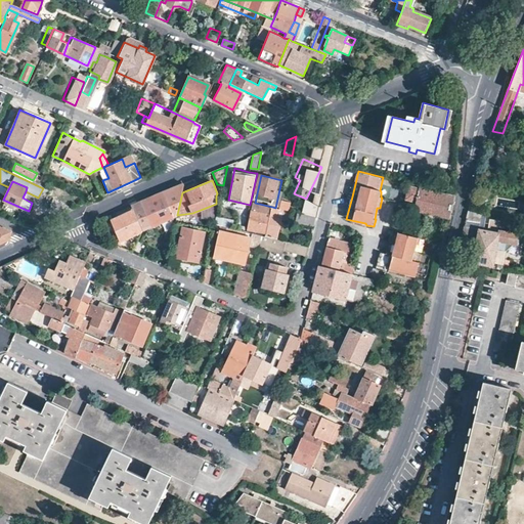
[(154,197),(130,206),(132,211),(140,228),(177,214),(183,183),(154,197)]
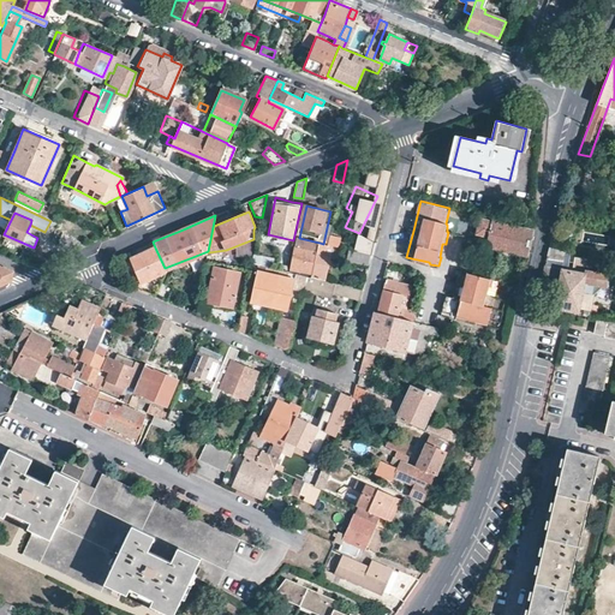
[(531,232),(531,227),(503,220),(502,225),(481,219),(477,233),(490,236),(488,245),(526,254),(531,232)]
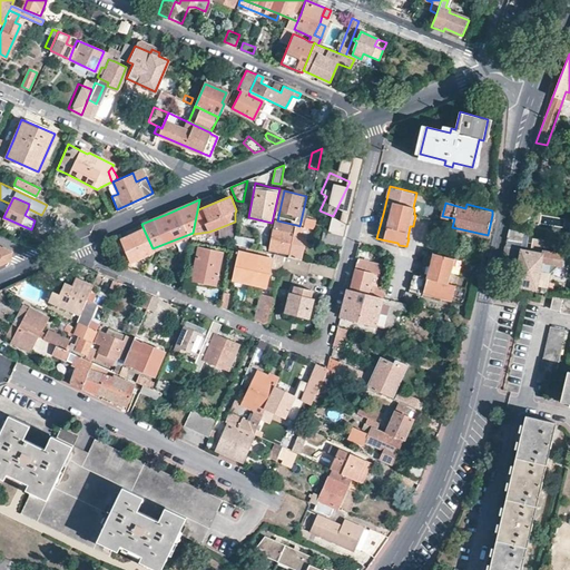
[(52,225),(67,233),(79,227),(58,215),(52,225)]
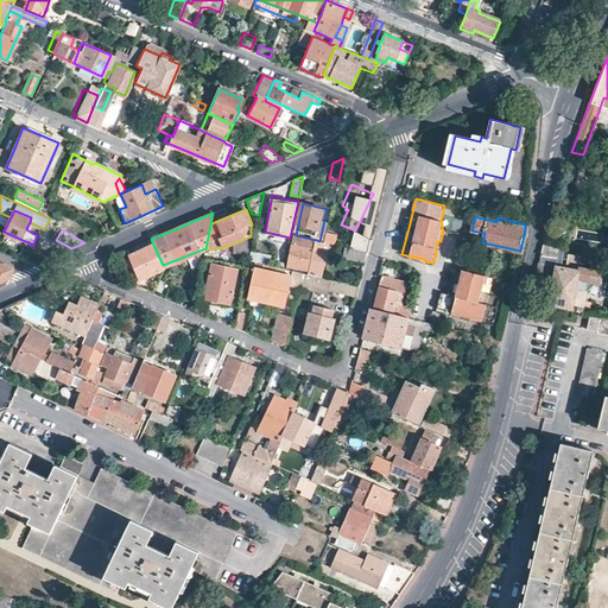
[(335,234),(325,232),(323,242),(329,244),(333,245),(335,234)]
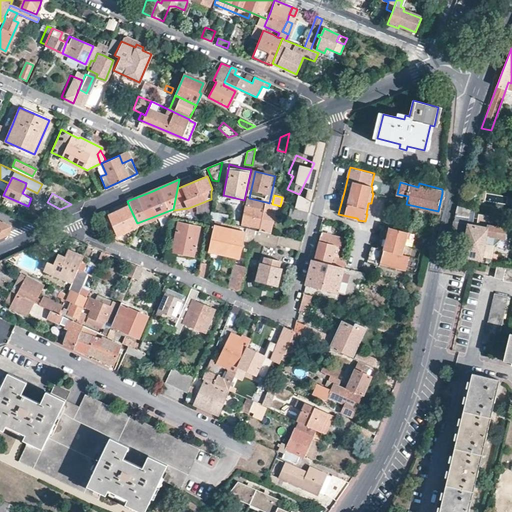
[(247,197),(241,224),(259,228),(271,231),(277,205),(272,204),(269,203),(266,202),(249,198),(247,197)]
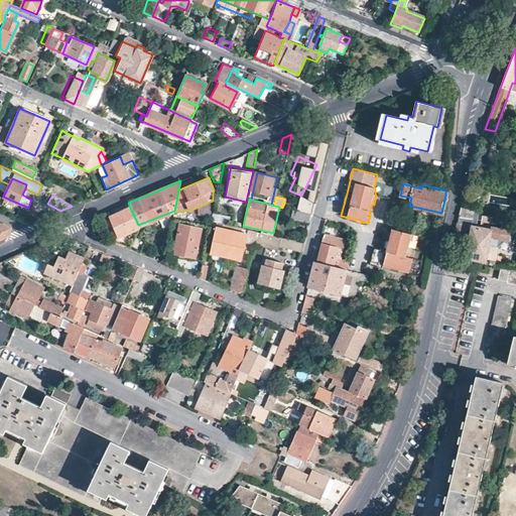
[(112,211),(109,212),(111,217),(130,208),(128,203),(112,211)]
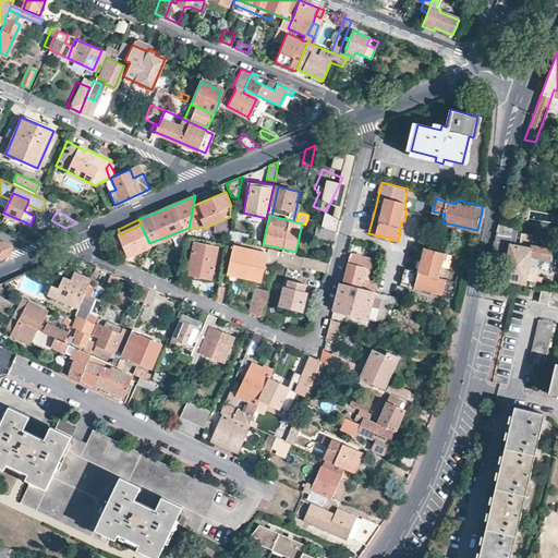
[(120,234),(118,229),(109,232),(121,258),(149,244),(149,243),(141,225),(120,234)]
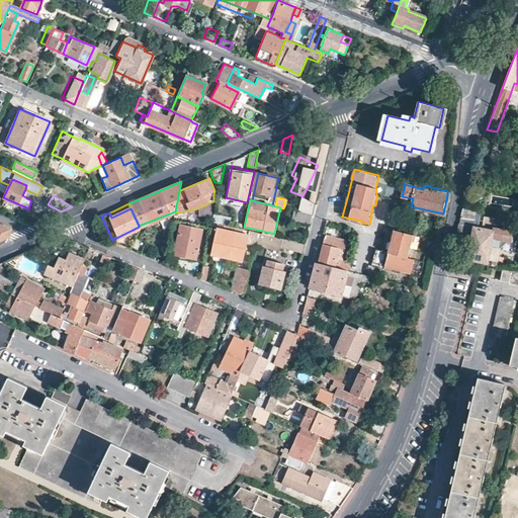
[(478,211),(463,208),(461,217),(477,219),(478,211)]
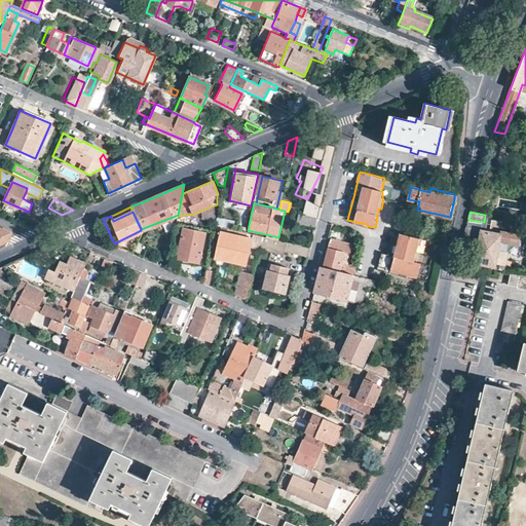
[(301,225),(314,228),(316,219),(317,219),(304,216),(301,225)]
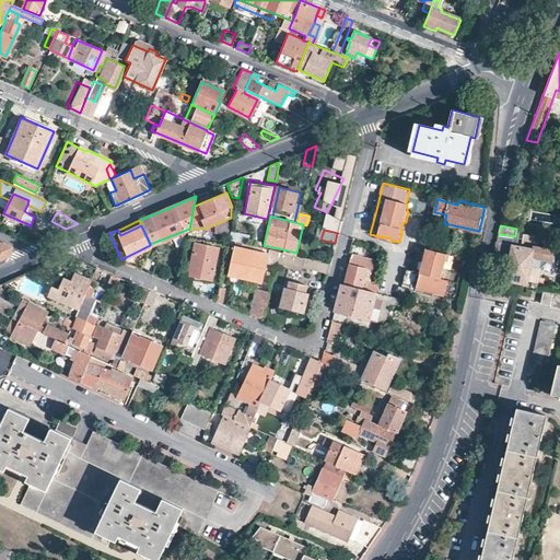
[(247,244),(249,235),(233,231),(231,241),(247,244)]
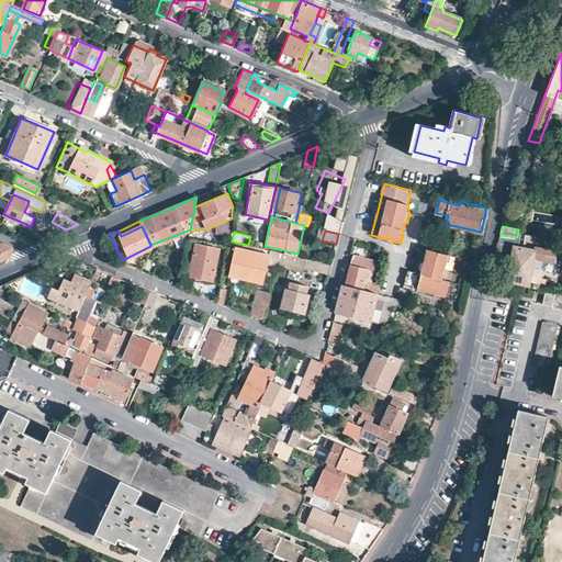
[(559,249),(499,240),(497,250),(514,253),(510,276),(499,274),(498,282),(520,285),(539,289),(546,258),(557,260),(559,249)]
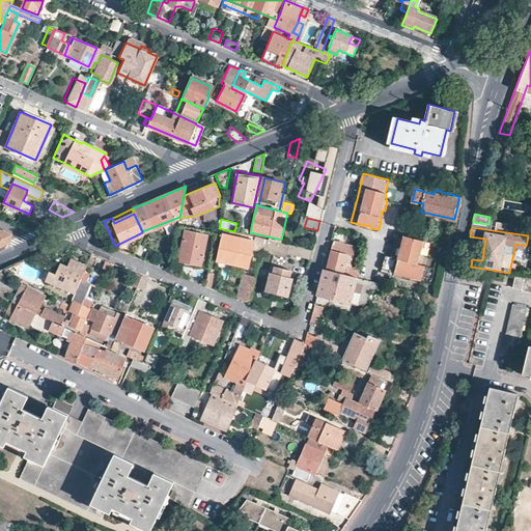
[(0,246),(9,243),(11,234),(0,229),(0,246)]
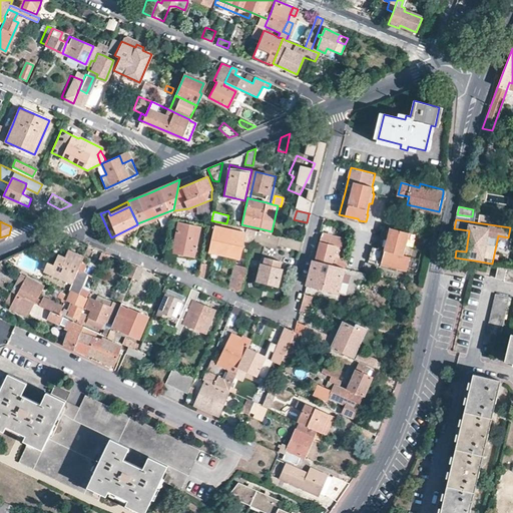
[(225,236),(228,224),(215,221),(208,249),(208,251),(220,254),(221,253),(222,251),(225,236)]
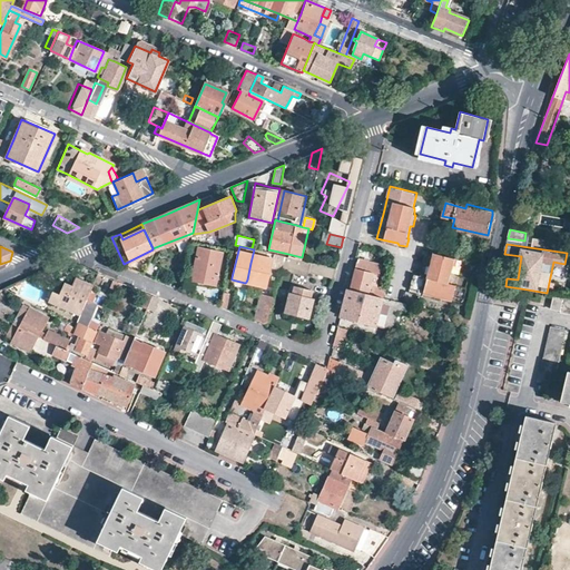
[(217,284),(219,275),(216,274),(222,254),(198,248),(194,269),(190,281),(194,282),(200,283),(214,286),(215,282),(217,284)]
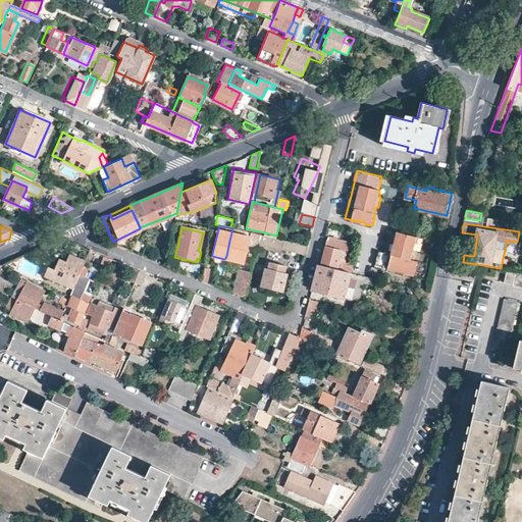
[(225,258),(224,259),(244,263),(251,233),(243,231),(232,228),(229,241),(226,256),(225,258)]
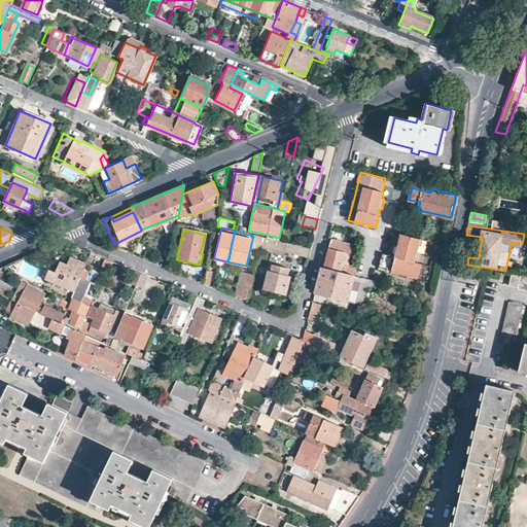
[(422,240),(393,233),(387,256),(382,254),(378,272),(391,276),(392,272),(418,279),(422,265),(416,264),(418,257),(416,256),(418,246),(420,246),(422,240)]
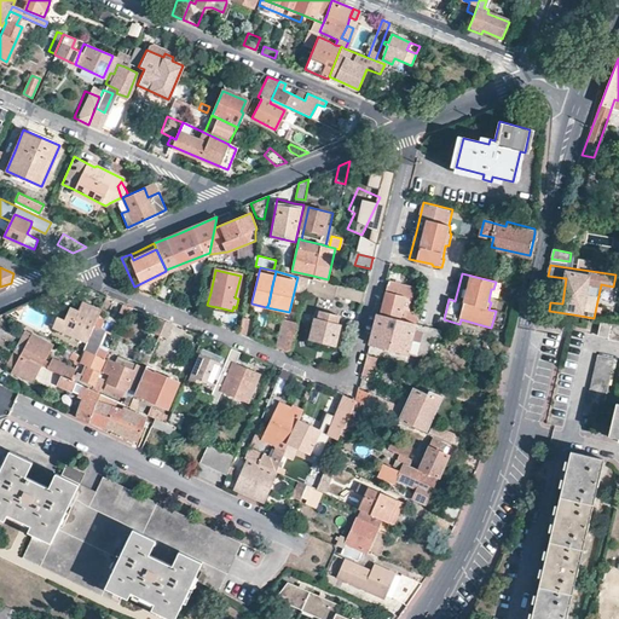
[(418,299),(421,289),(391,281),(383,304),(381,314),(406,322),(409,311),(412,298),(418,299)]
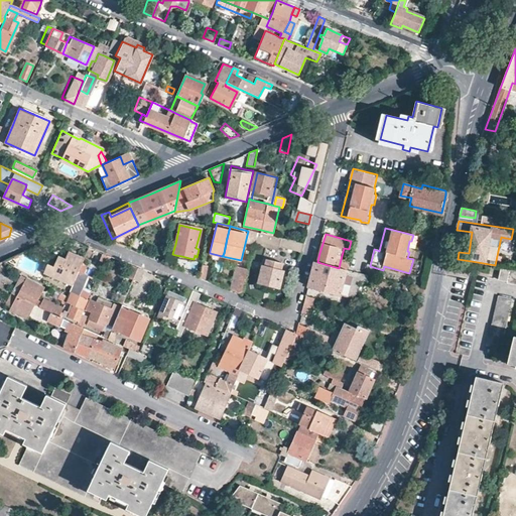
[(172,254),(175,244),(168,242),(164,261),(172,265),(175,255),(172,254)]
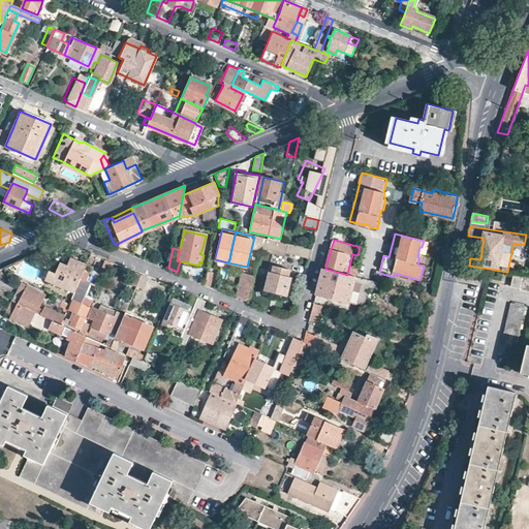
[(84,266),(70,259),(67,268),(59,263),(55,273),(50,271),(45,279),(73,291),(85,266),(84,266)]
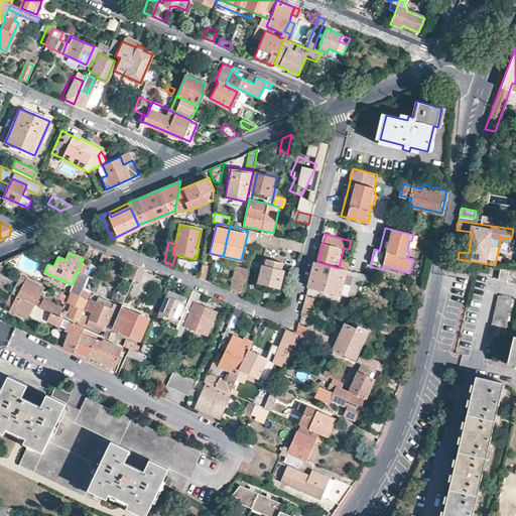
[(200,277),(205,279),(209,259),(204,258),(200,277)]
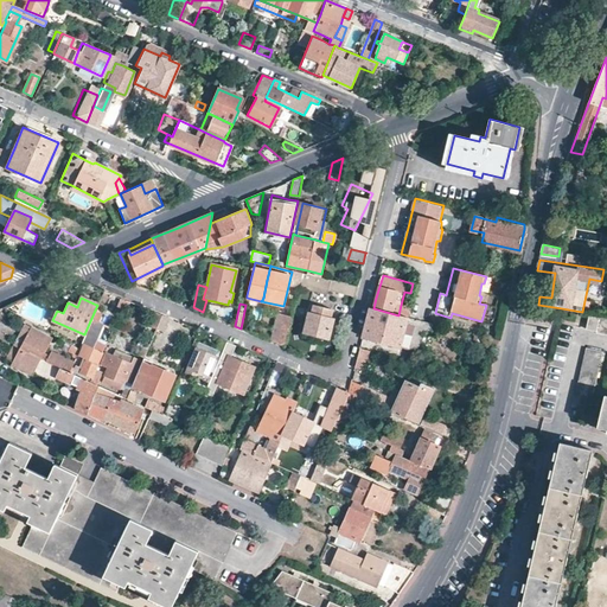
[(365,325),(362,337),(400,346),(408,318),(398,315),(374,308),(370,307),(365,325)]
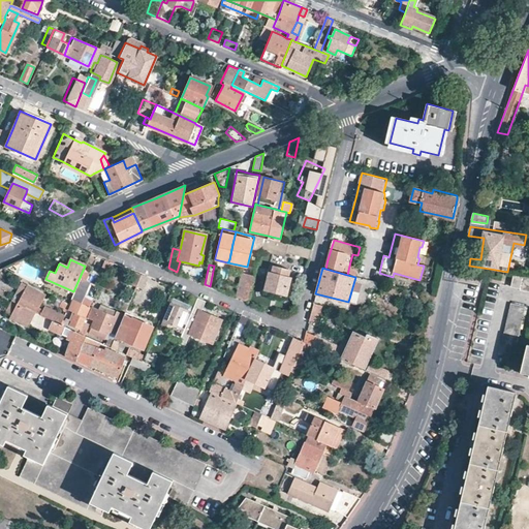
[(134,286),(139,274),(133,272),(128,284),(134,286)]
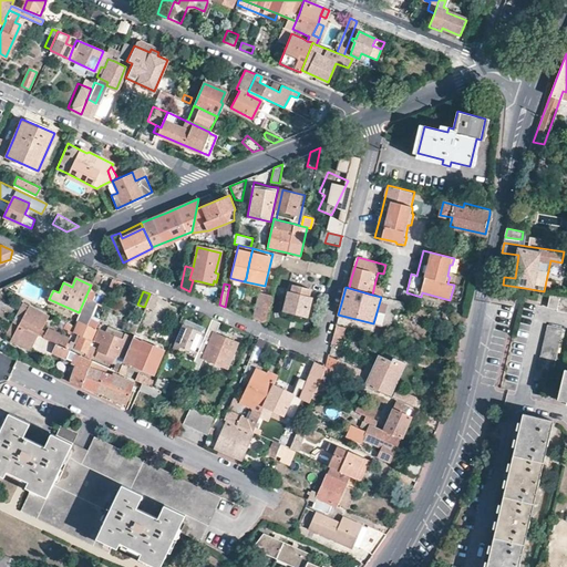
[(300,298),(290,295),(287,306),(287,308),(288,310),(289,311),(301,315),(305,312),(305,311),(309,296),(309,294),(301,291),(300,298)]
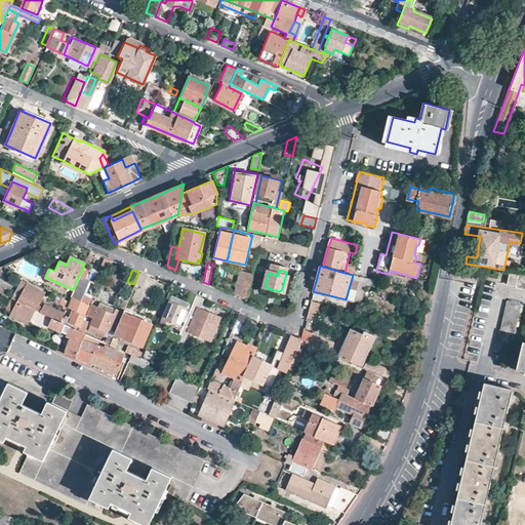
[(252,274),(240,271),(235,294),(245,299),(252,274)]
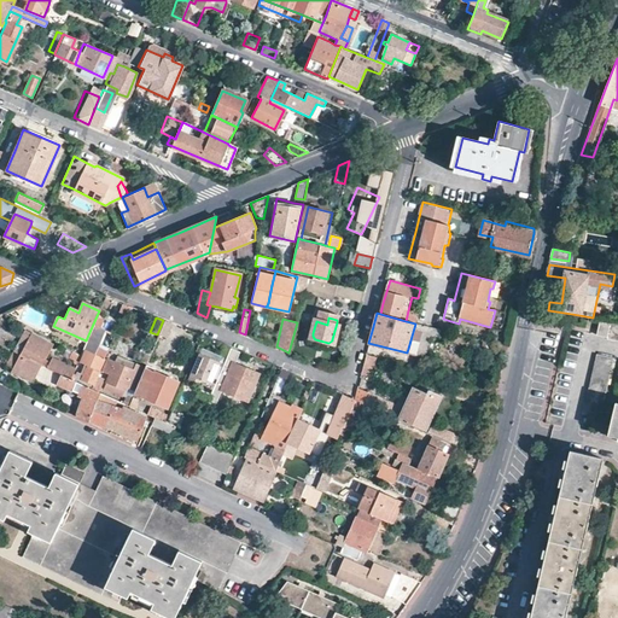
[(617,340),(617,322),(600,319),(596,334),(606,337),(607,339),(617,340)]
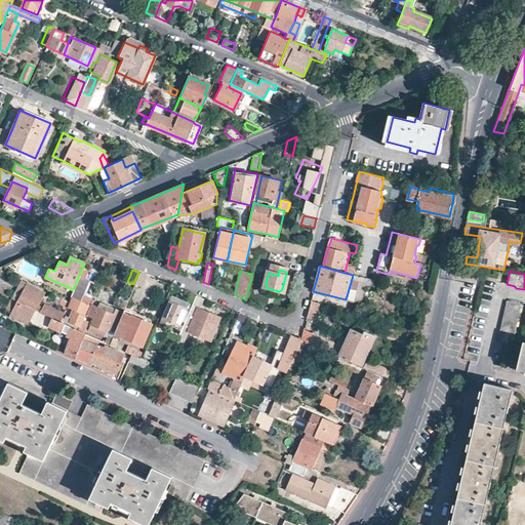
[(146,275),(138,272),(133,284),(140,287),(146,275)]
